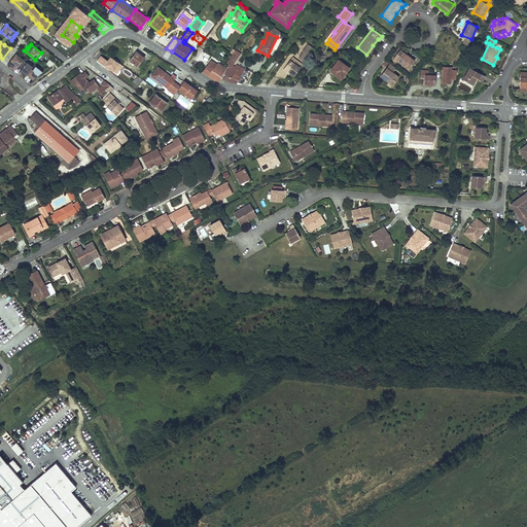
[(314,48),(308,44),(301,55),(302,55),(300,58),(305,62),(314,48)]
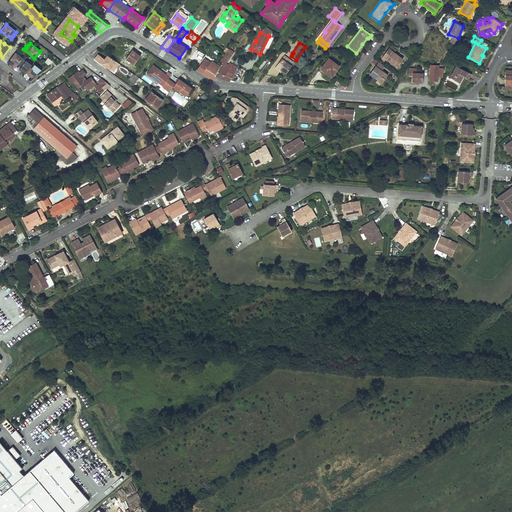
[(220,67),(215,76),(223,78),(230,66),(228,65),(225,63),(234,52),(229,48),(229,49),(226,53),(220,60),(222,62),(220,67)]
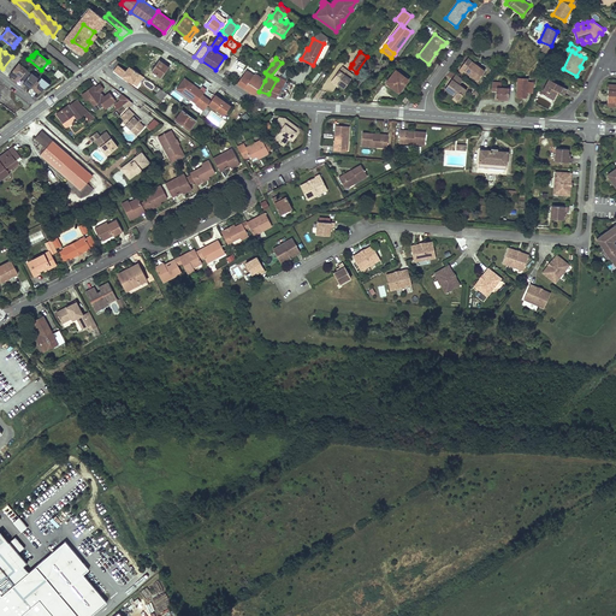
[(159,60),(152,70),(161,77),(169,67),(159,60)]
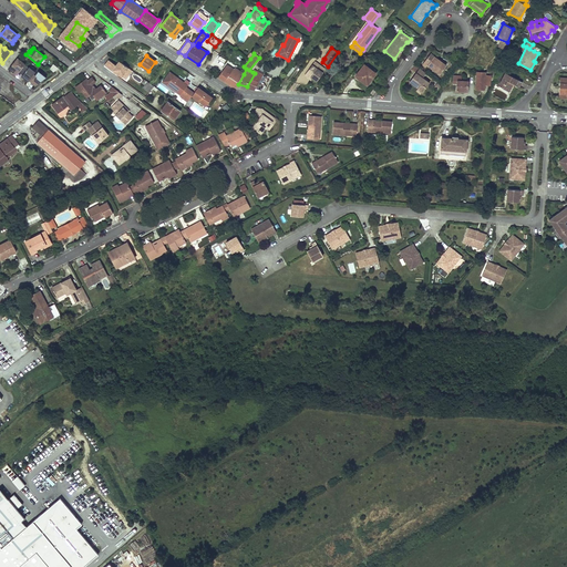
[(428,64),(426,65),(439,74),(446,64),(434,55),(431,60),(428,57),(424,62),(428,64)]
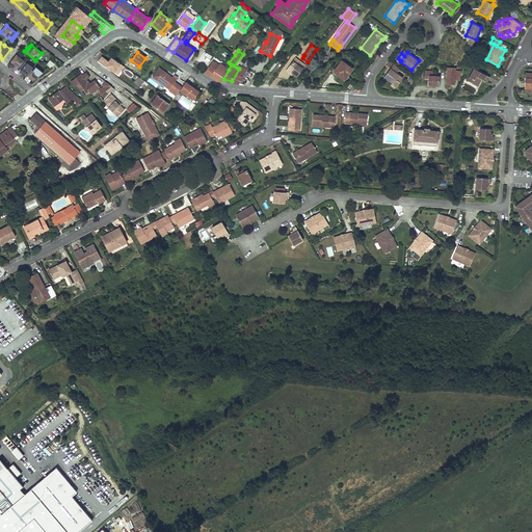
[(23,60),(24,59),(17,54),(8,64),(10,65),(12,68),(11,69),(16,71),(19,68),(19,65),(23,60)]
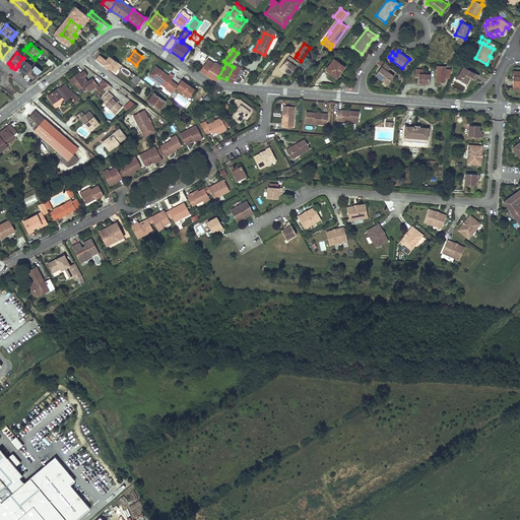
[(121,64),(110,56),(107,60),(100,55),(98,57),(95,60),(108,68),(109,68),(112,70),(112,69),(115,65),(118,68),(121,64)]
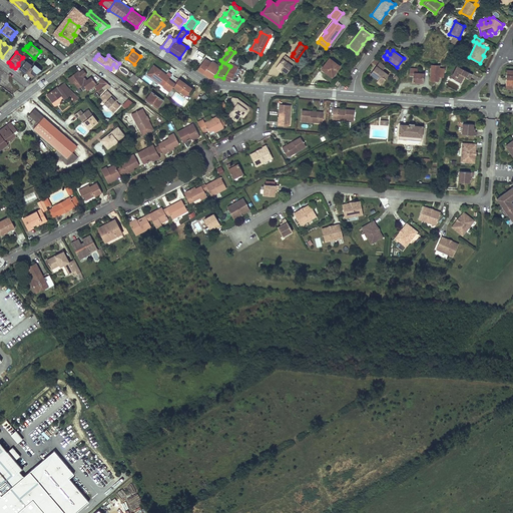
[(193,66),(197,69),(205,58),(200,55),(193,66)]
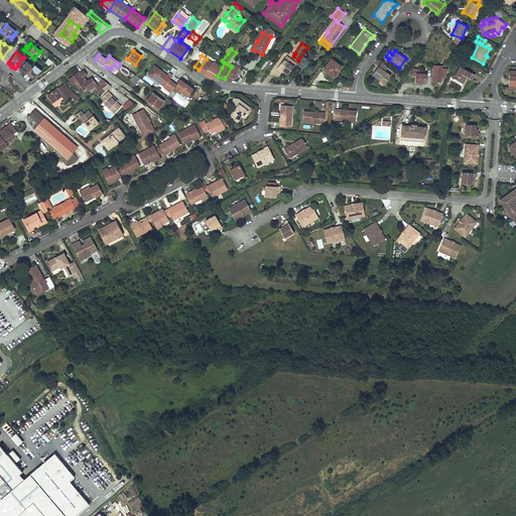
[(18,63),(22,67),(21,68),(20,70),(22,72),(21,73),(25,75),(26,73),(30,67),(31,68),(32,66),(27,60),(26,61),(22,58),(18,63)]
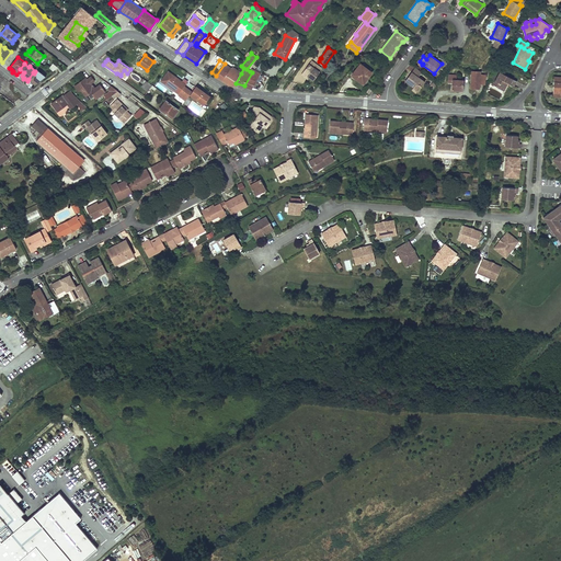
[(225,64),(216,76),(229,84),(235,86),(236,83),(241,73),(233,68),(231,69),(225,64)]
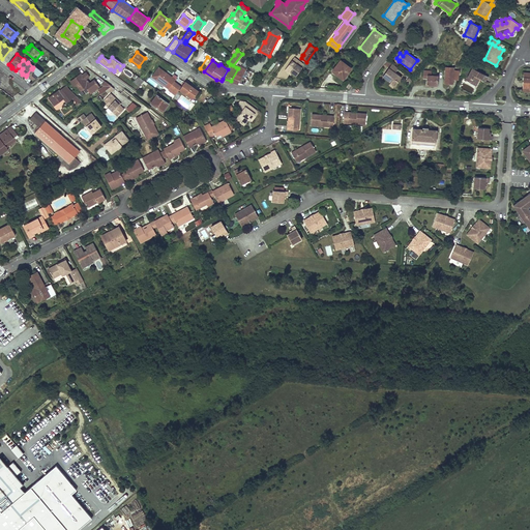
[(341,60),(332,70),(343,79),(351,68),(341,60)]
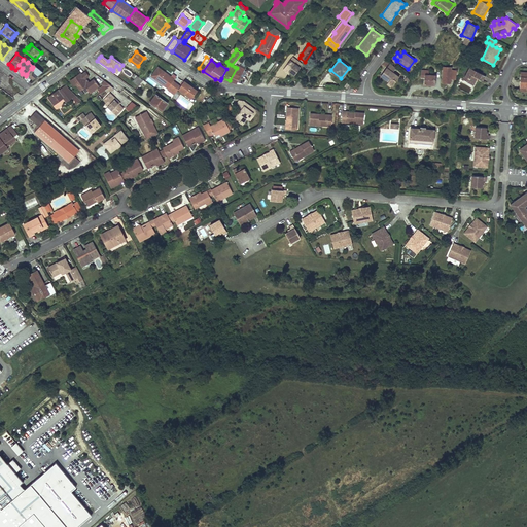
[(303,64),(299,62),(296,65),(290,61),(283,69),(289,74),(290,73),(294,75),(303,64)]
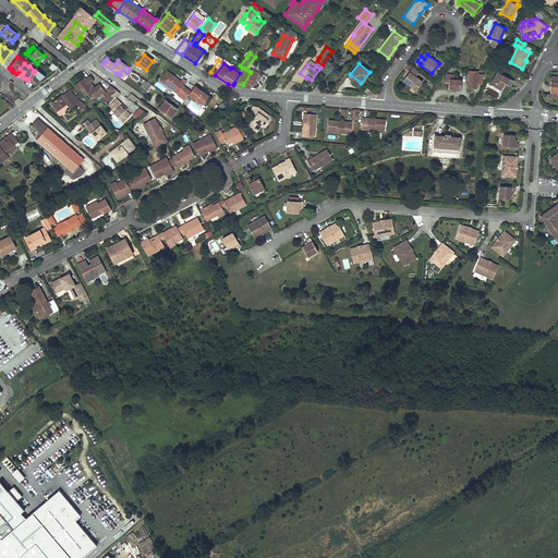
[(402,81),(415,91),(423,82),(416,76),(420,72),(413,68),(402,81)]
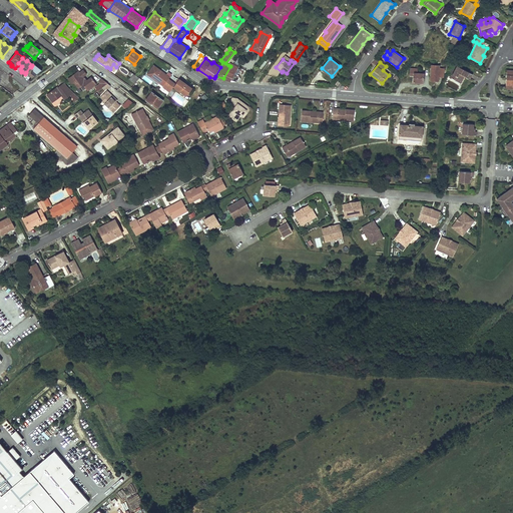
[(35,64),(32,67),(31,67),(30,66),(26,72),(29,75),(32,77),(39,72),(42,70),(35,64)]
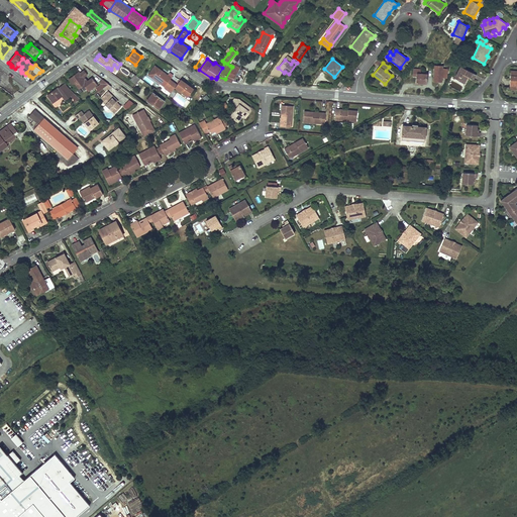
[(232,67),(225,79),(231,82),(239,68),(233,65),(232,67)]
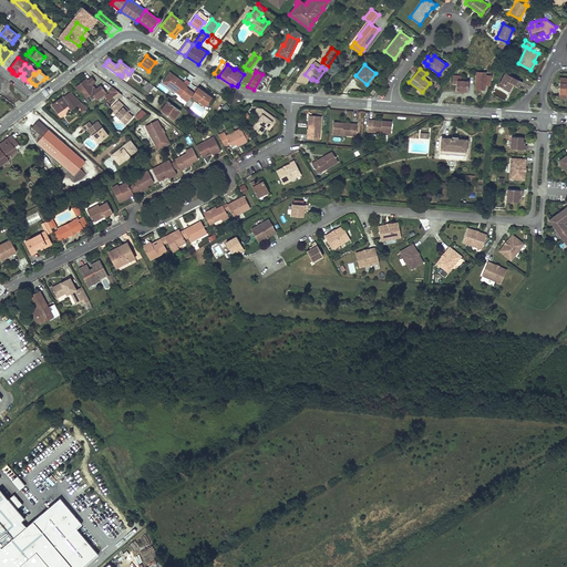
[(485,72),(477,72),(476,89),(484,90),(484,85),(485,75),(485,72)]
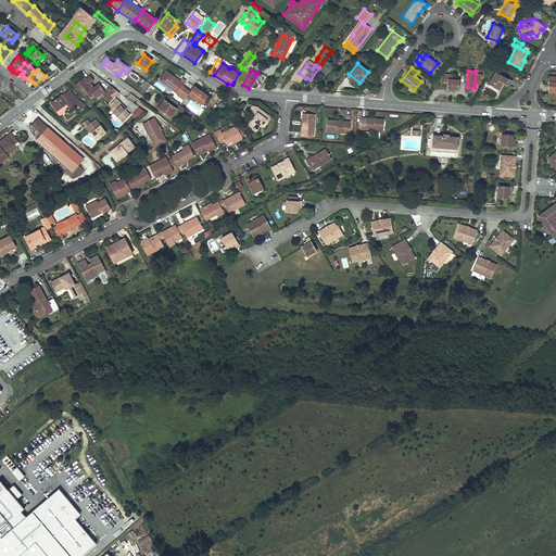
[(495,71),(489,84),(500,90),(503,85),(504,81),(505,83),(507,84),(510,79),(495,71)]
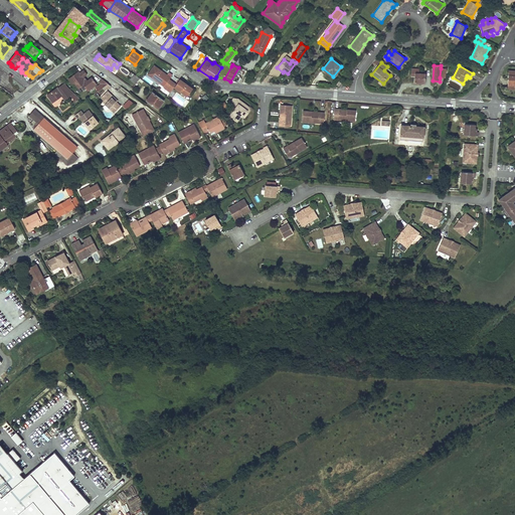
[(158,68),(152,77),(164,86),(165,84),(169,79),(172,74),(169,71),(167,74),(163,72),(161,70),(158,68)]
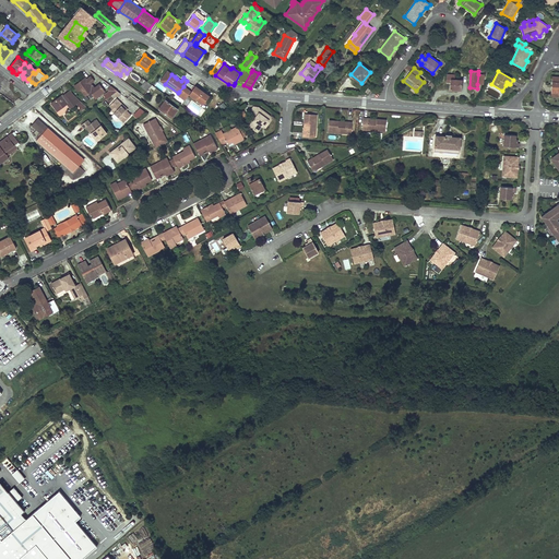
[(451,82),(450,88),(461,90),(462,80),(454,80),(454,74),(447,74),(447,82),(451,82)]
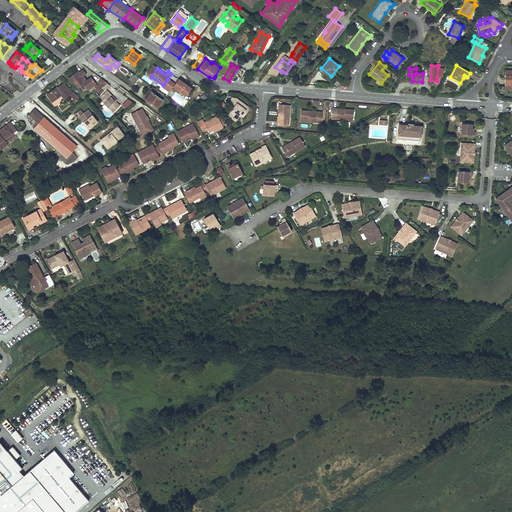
[(83,84),(88,90),(96,83),(91,77),(87,80),(85,77),(84,78),(82,76),(86,74),(83,70),(79,72),(78,71),(68,78),(72,83),(73,82),(78,88),(83,84)]
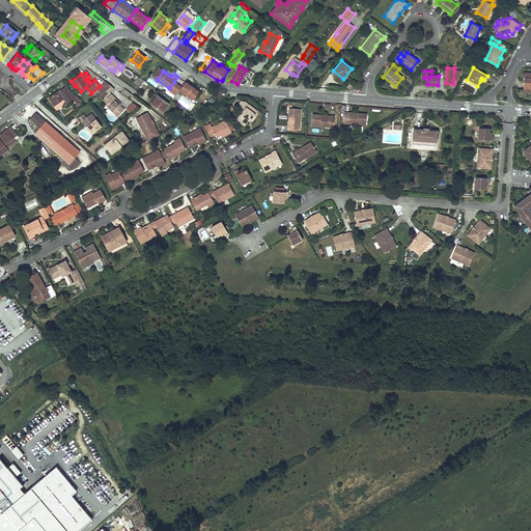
[(140,78),(138,76),(137,78),(134,82),(140,86),(144,81),(140,78)]
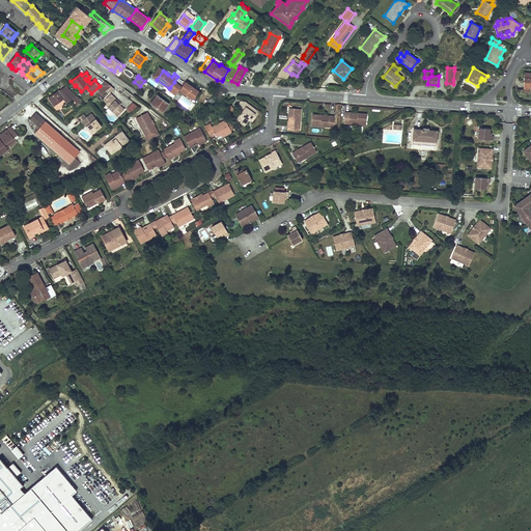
[(111,86),(105,81),(103,85),(105,86),(99,90),(102,94),(111,86)]
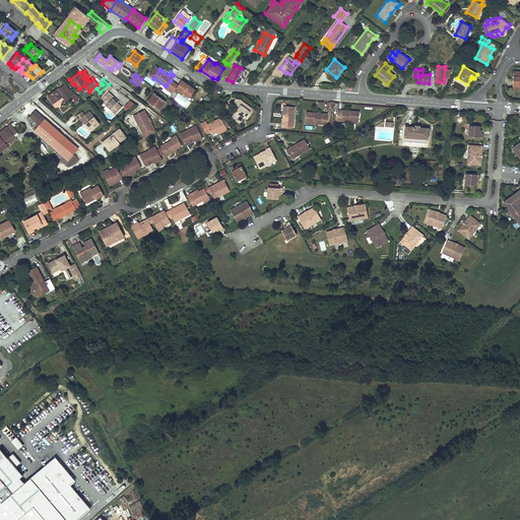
[(182,80),(177,87),(189,96),(194,89),(182,80)]
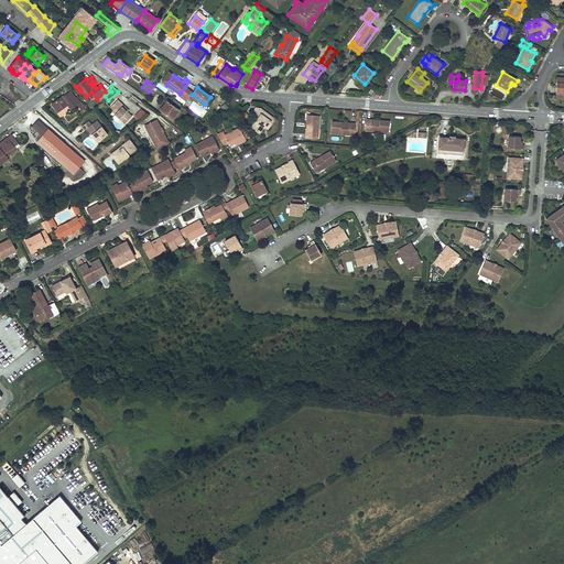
[(74,95),(72,91),(64,97),(63,96),(52,104),(57,112),(67,105),(71,102),(74,107),(77,105),(82,109),(83,108),(84,110),(87,108),(74,95)]
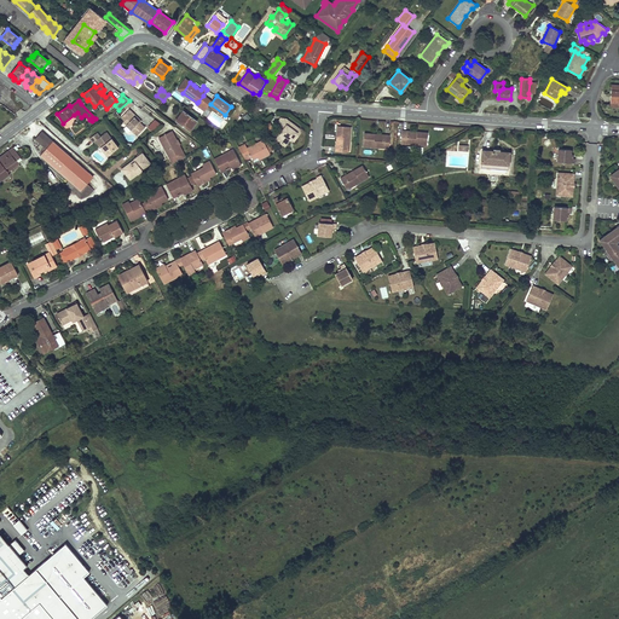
[(129,109),(121,117),(125,121),(123,122),(138,136),(145,128),(140,122),(131,115),(133,113),(129,109)]
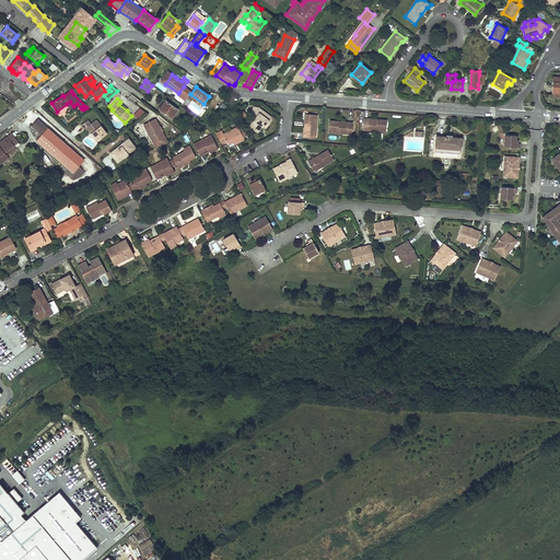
[(166,101),(160,109),(172,118),(178,109),(166,101)]
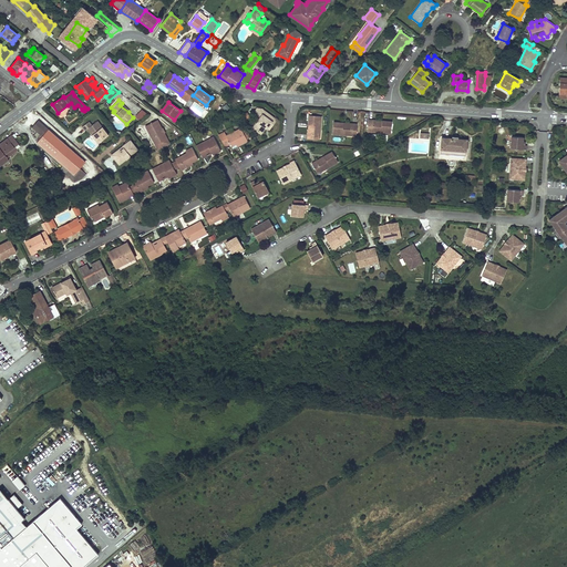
[(122,103),(120,105),(129,112),(130,111),(122,103)]
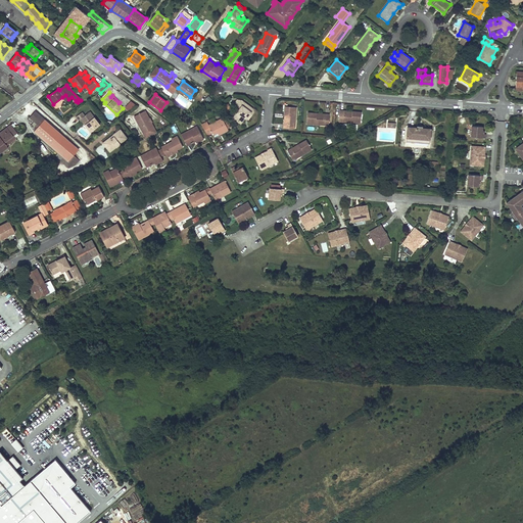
[(131,100),(125,107),(130,111),(136,104),(131,100)]
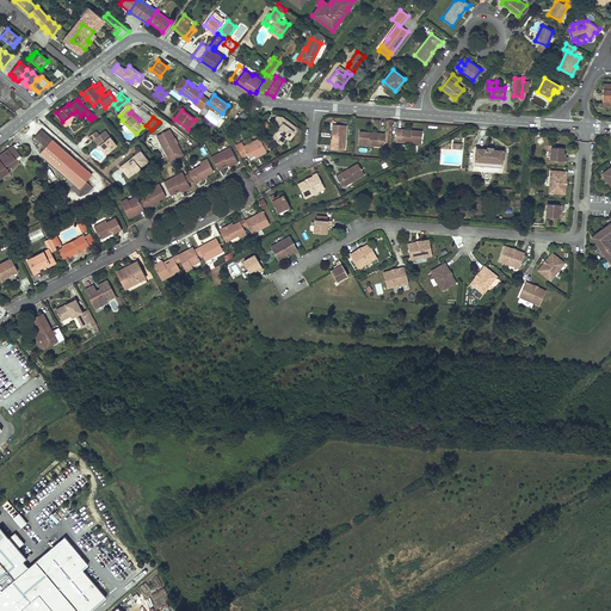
[(298,129),(283,117),(277,117),(273,122),(279,127),(273,135),(278,139),(276,141),(281,144),(287,137),(288,139),(288,137),(291,134),(294,135),(298,129)]
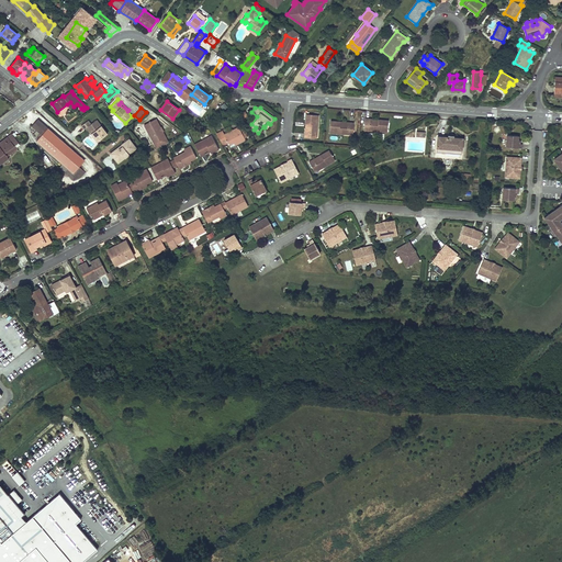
[(305,133),(304,137),(314,138),(314,134),(316,134),(318,115),(306,114),(305,124),(307,124),(306,133),(305,133)]
